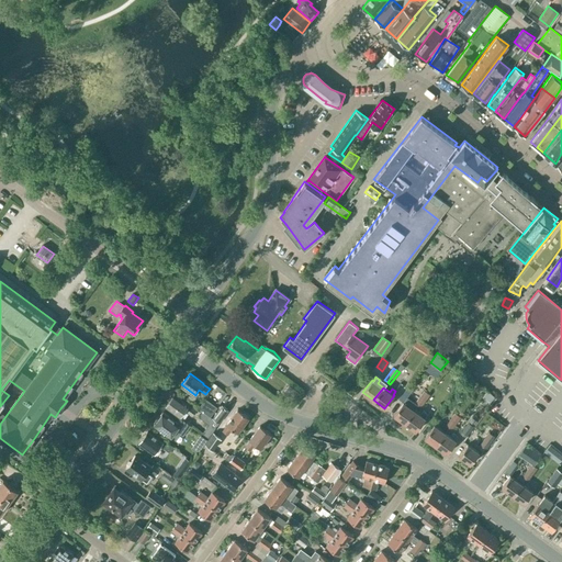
[(415,402),(417,404),(427,392),(424,390),(415,402)]
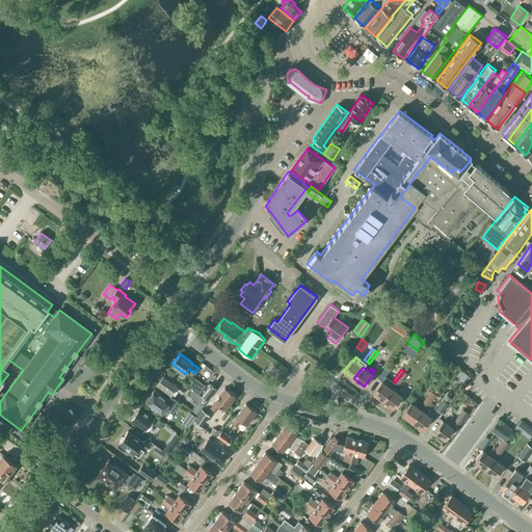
[(406,373),(404,371),(395,382),(398,384),(406,373)]
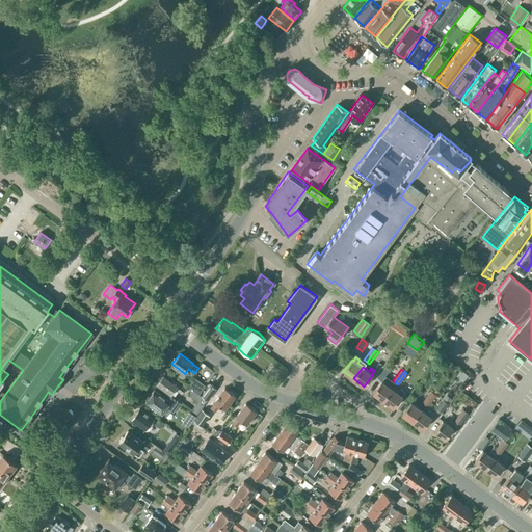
[(179,382),(165,373),(157,384),(170,394),(175,388),(183,393),(186,389),(178,382),(179,382)]
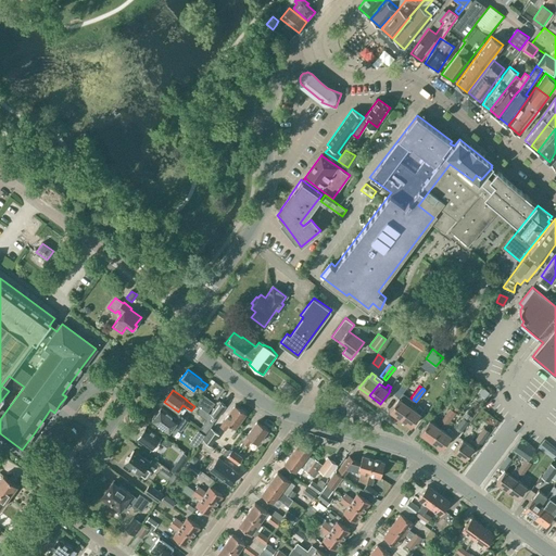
[(390,411),(401,418),(409,405),(404,401),(405,399),(401,395),(400,397),(399,397),(390,411)]
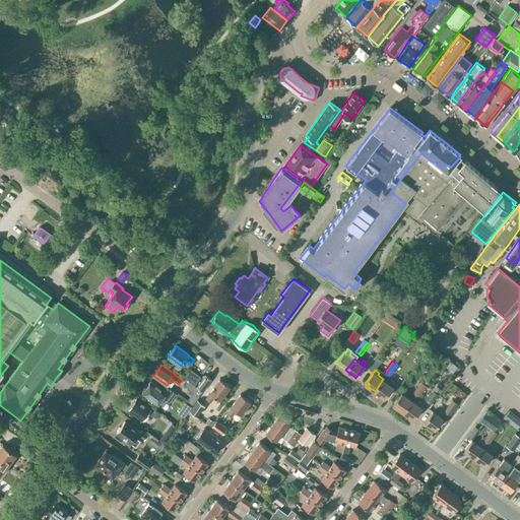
[(196,386),(202,391),(211,379),(205,374),(196,386)]
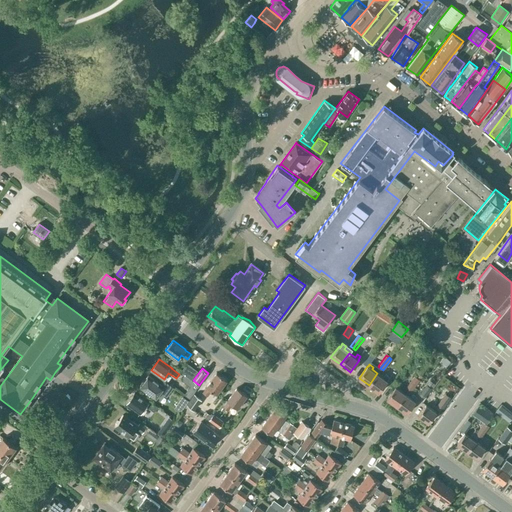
[(227,380),(216,373),(206,386),(207,387),(203,392),(207,396),(211,390),(216,394),(227,380)]
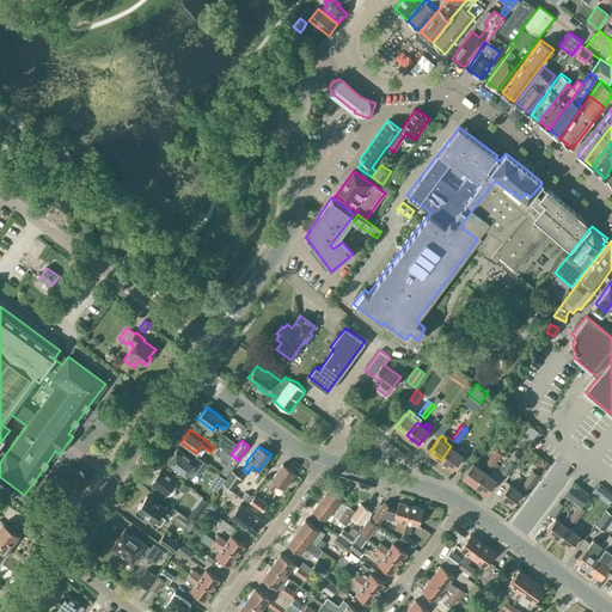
[(463,456),(451,446),(441,460),(453,469),(463,456)]
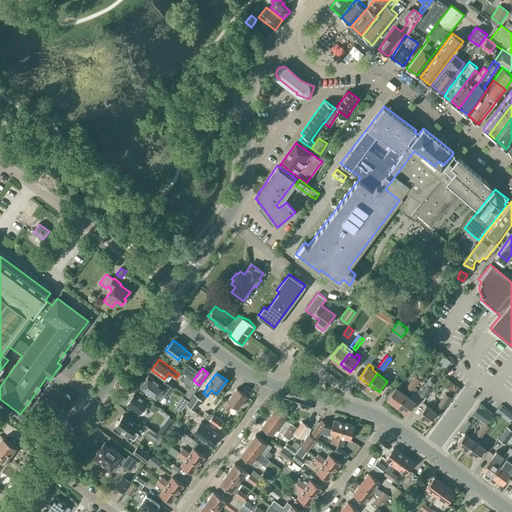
[(173,387),(164,380),(161,385),(148,375),(144,380),(142,381),(140,384),(140,386),(140,387),(155,398),(160,391),(166,396),(173,387)]
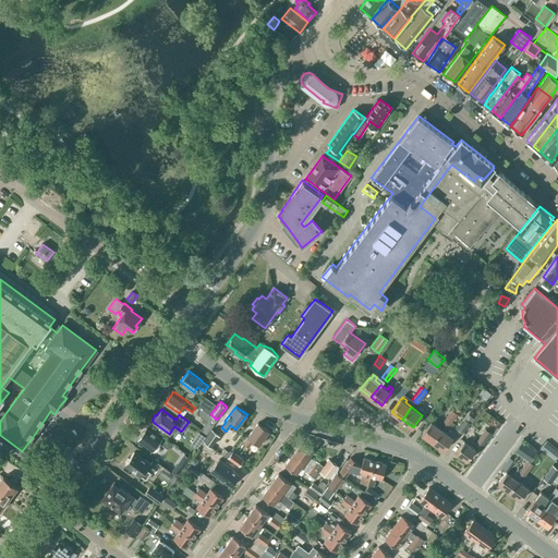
[(443,422),(446,424),(455,412),(451,410),(443,422)]
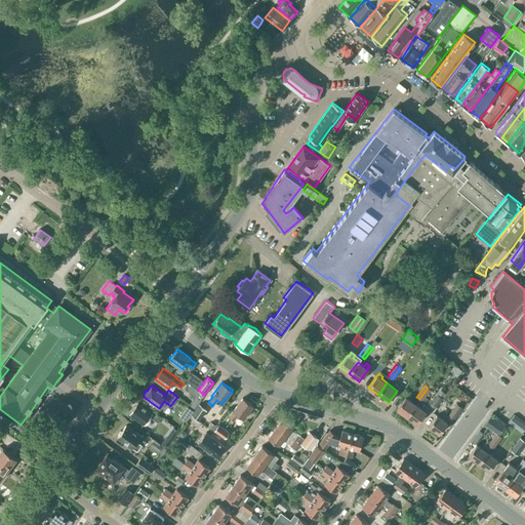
[(431,390),(428,388),(419,399),(421,401),(431,390)]
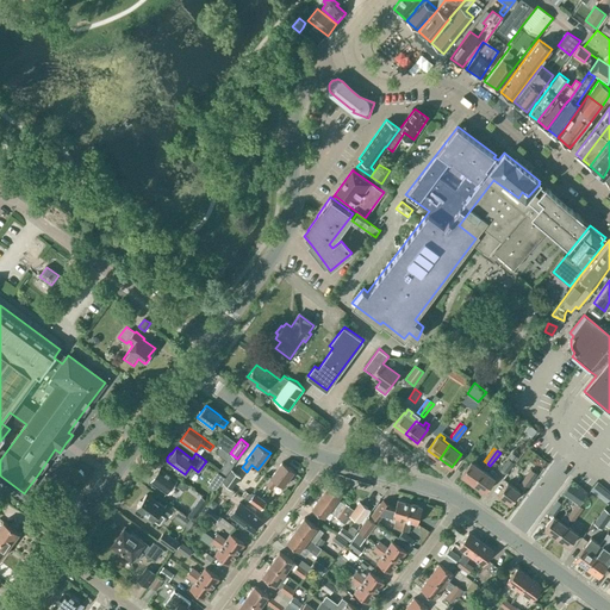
[(518,458),(512,453),(499,471),(505,474),(518,458)]
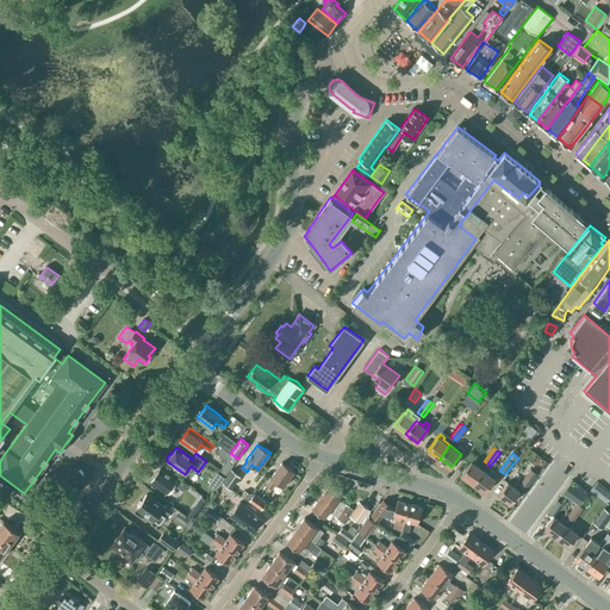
[(461,474),(473,484),(483,470),(471,461),(461,474)]
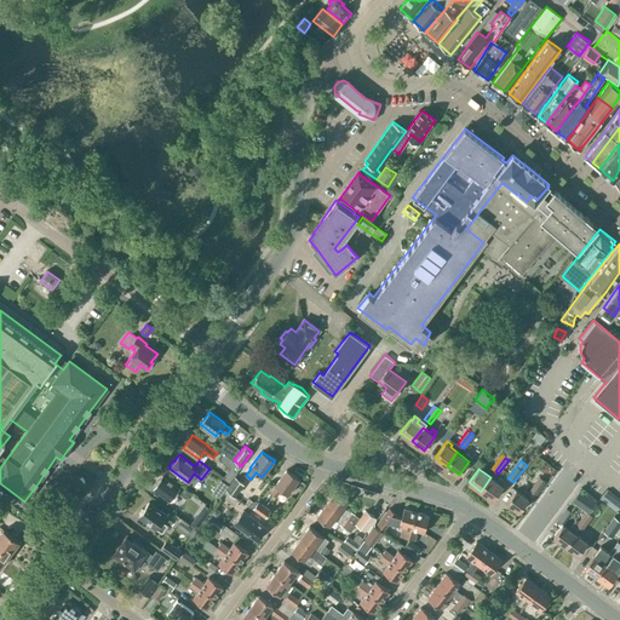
[(299,478),(287,470),(275,486),(276,486),(271,493),(276,497),(281,489),(287,494),(299,478)]
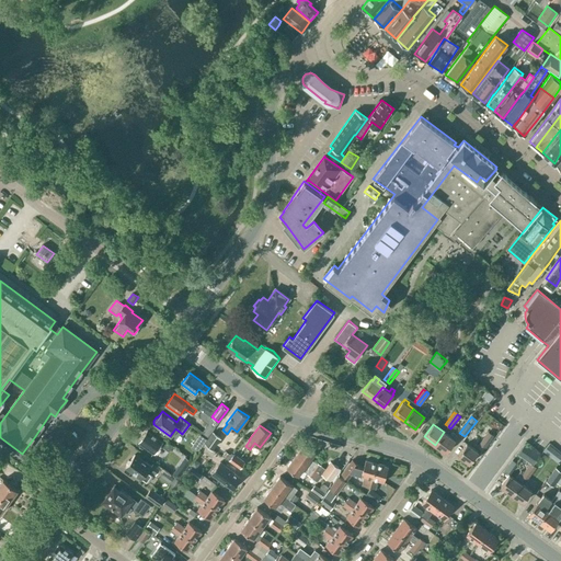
[(162,441),(147,430),(138,442),(153,453),(160,445),(169,451),(173,446),(163,438),(162,441)]
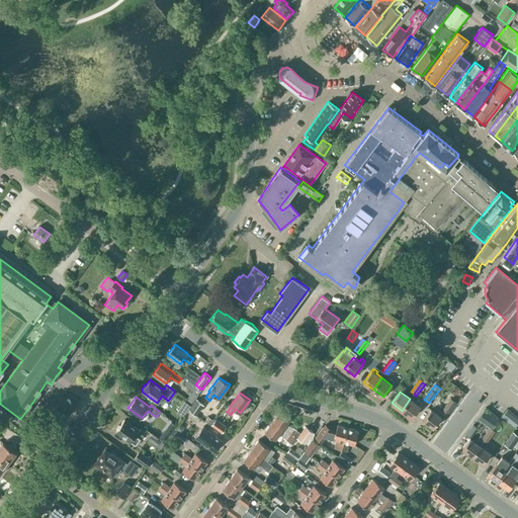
[(204,403),(196,398),(189,409),(196,414),(204,403)]
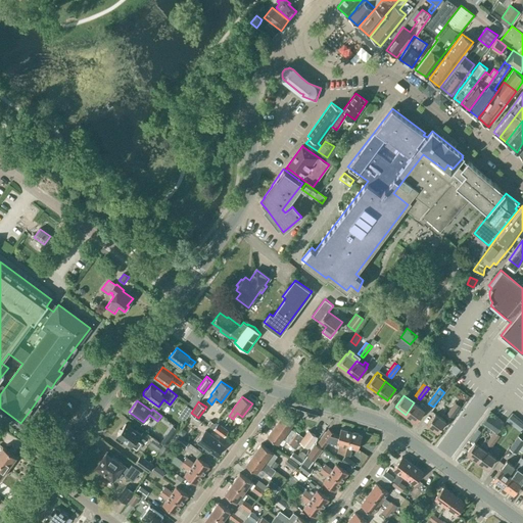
[(446,414),(449,416),(458,403),(455,401),(446,414)]
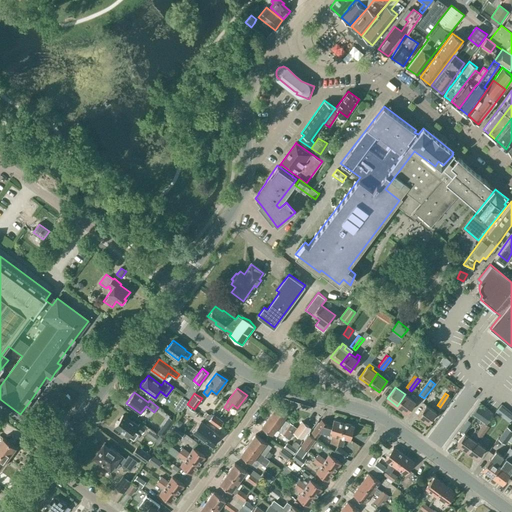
[(411,398),(405,394),(397,406),(407,413),(415,401),(418,397),(414,394),(411,398)]
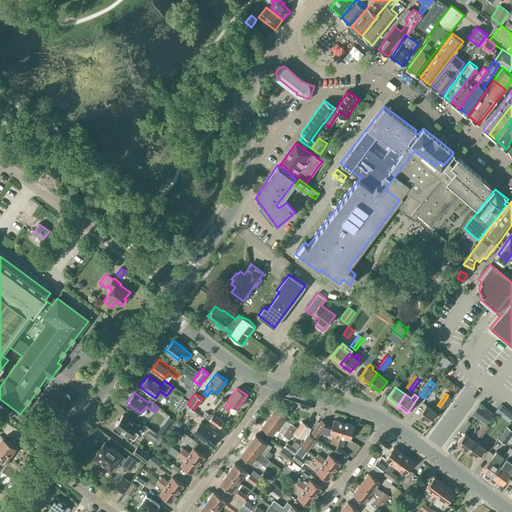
[(194,409),(187,404),(183,409),(193,416),(197,411),(194,409)]
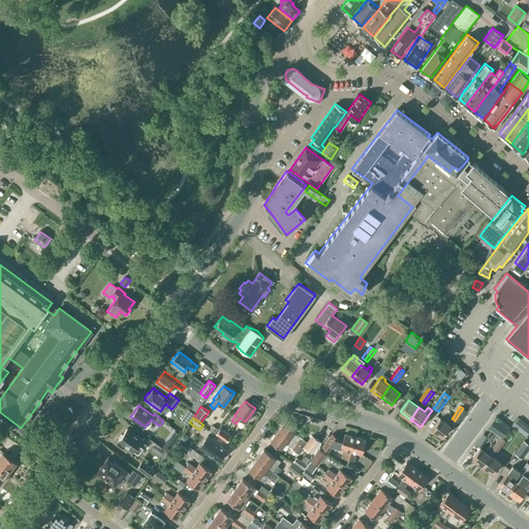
[(442,436),(450,426),(440,417),(432,429),(442,436)]
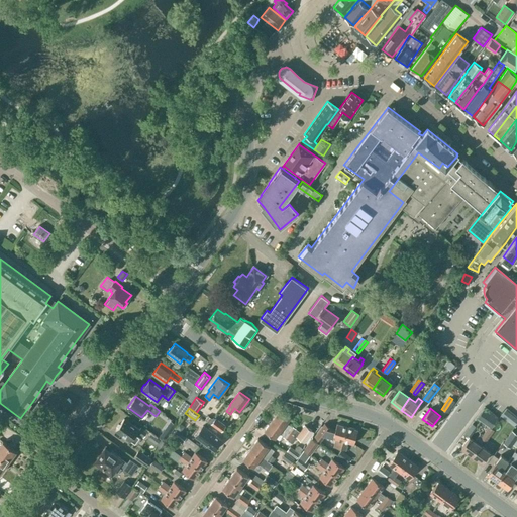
[(498,418),(484,408),(477,418),(491,428),(498,418)]
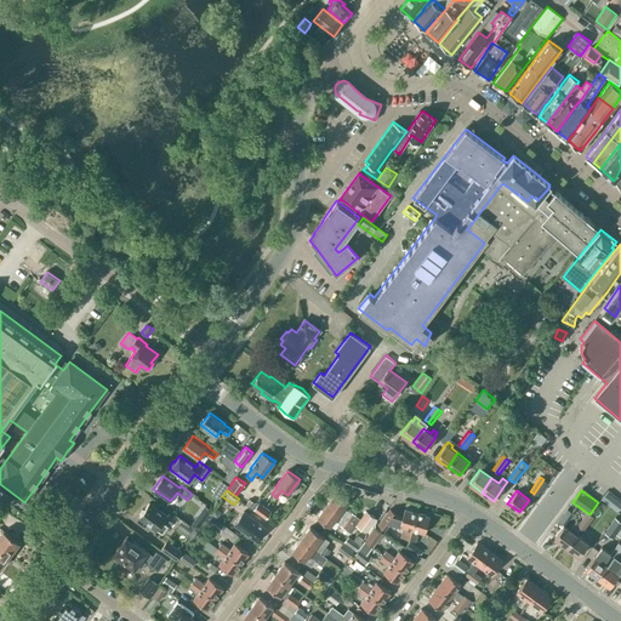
[(336,491),(326,503),(351,522),(355,516),(352,512),(351,513),(343,507),(348,501),(336,491)]
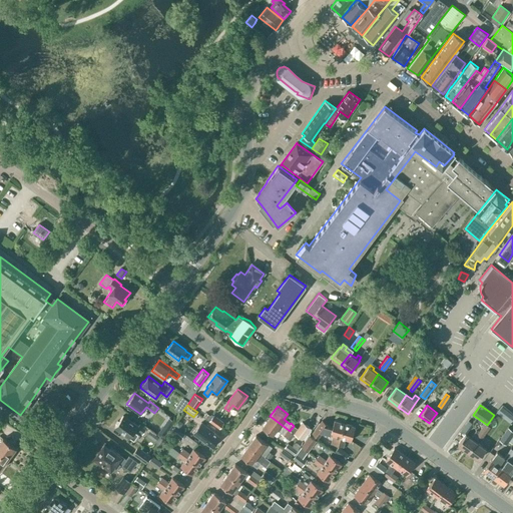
[(123,415),(115,427),(130,438),(130,437),(134,440),(139,434),(138,433),(139,432),(142,434),(147,427),(143,425),(142,426),(140,424),(138,426),(133,422),(132,422),(123,415)]
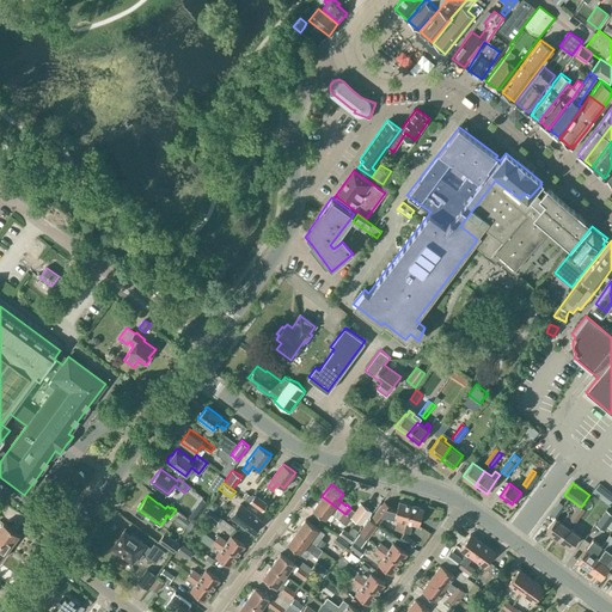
[(267,503),(255,495),(250,502),(262,510),(267,503)]
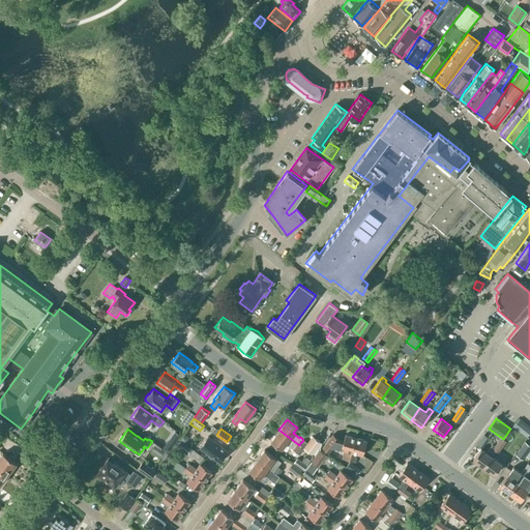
[(299,445),(278,430),(271,441),(282,449),(286,443),(291,447),(290,447),(299,453),(302,448),(299,446),(299,445)]
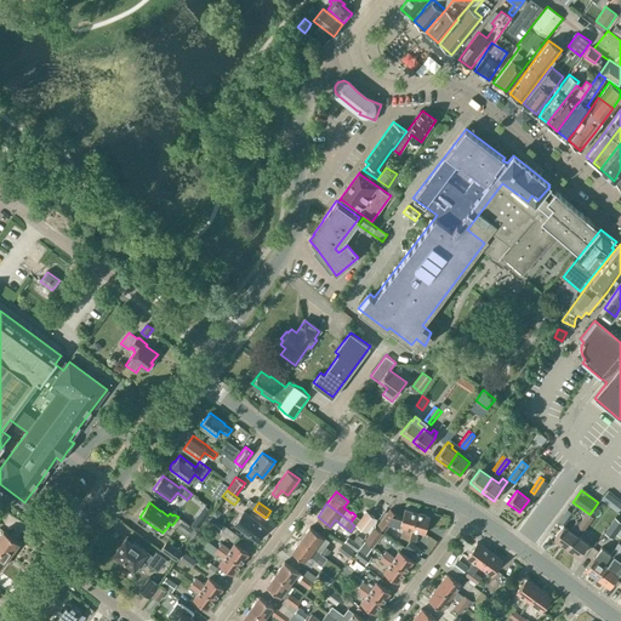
[(417,512),(405,508),(402,518),(396,516),(397,514),(389,510),(379,524),(386,529),(391,523),(408,528),(404,537),(409,539),(417,512)]
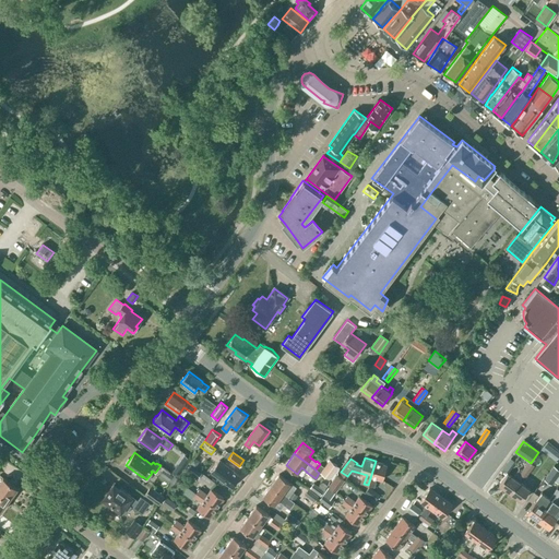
[(340,466),(330,459),(320,473),(329,479),(340,466)]
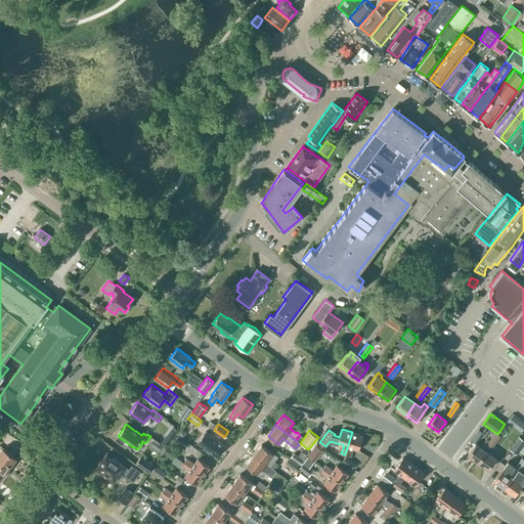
[(197,442),(217,456),(225,446),(219,442),(219,441),(205,431),(197,442)]
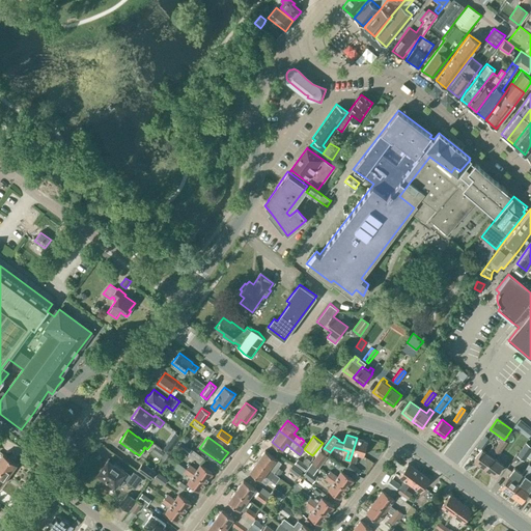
[(170,446),(160,438),(156,444),(166,451),(170,446)]
